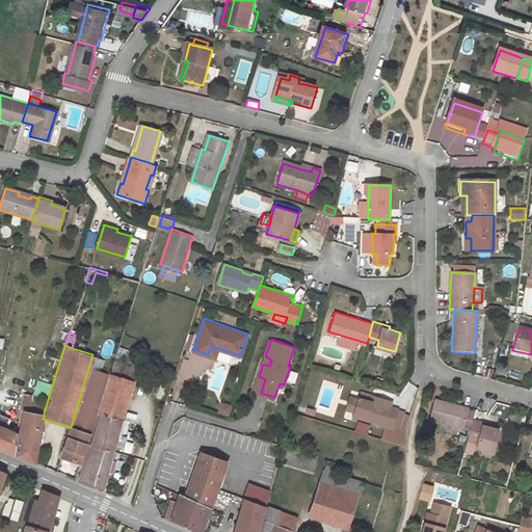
[(218,348),(211,346),(208,354),(216,357),(218,348)]
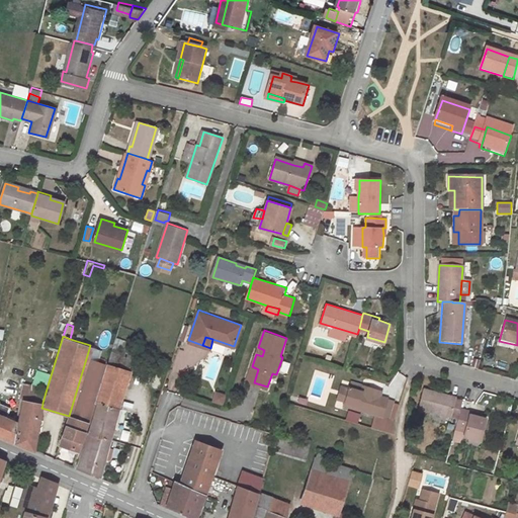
[(123,347),(124,340),(115,338),(113,345),(123,347)]
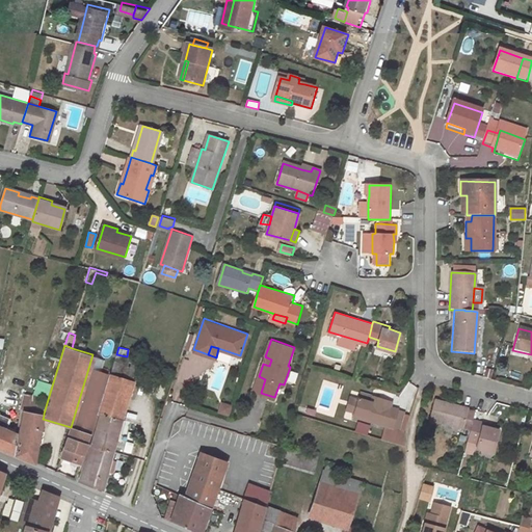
[(377,349),(375,354),(392,358),(393,353),(377,349)]
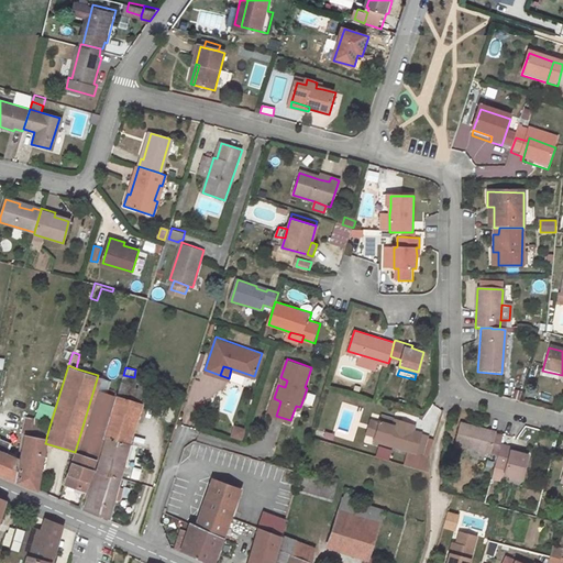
[(122,383),(98,375),(75,452),(65,485),(86,494),(87,488),(89,488),(106,435),(121,386),(122,383)]
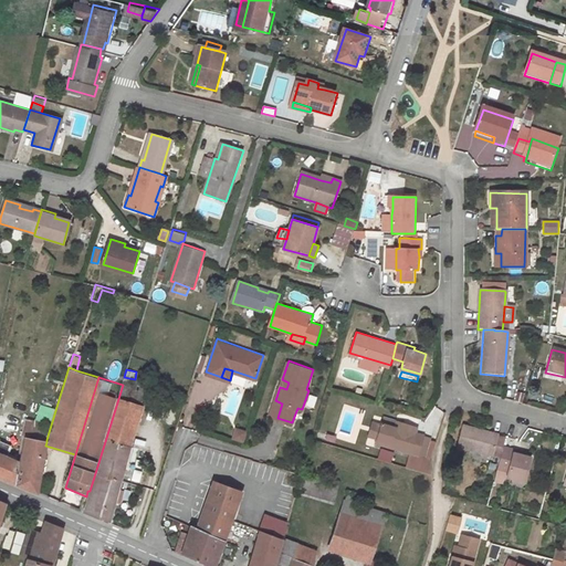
[(289,383),(282,379),(280,387),(286,389),(289,383)]
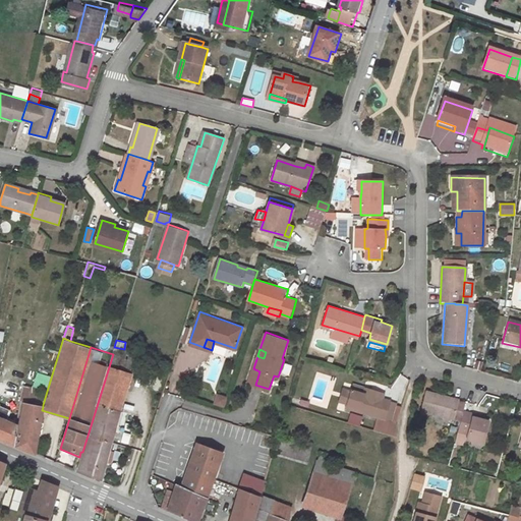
[(133,364),(112,357),(98,403),(100,404),(118,410),(133,364)]
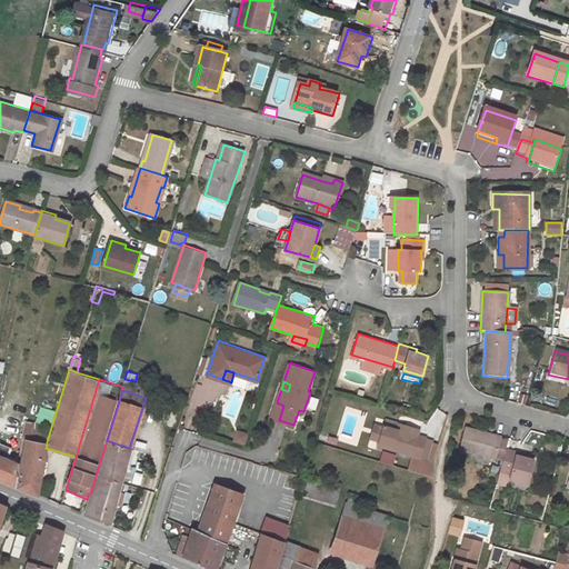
[(283,406),(277,402),(271,418),(279,420),(283,406)]
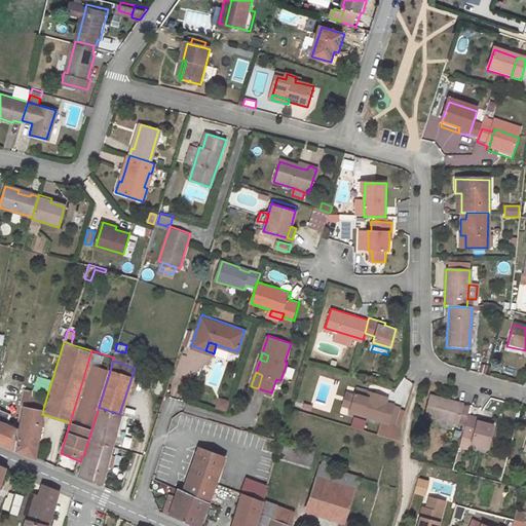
[(37,375),(33,387),(46,391),(50,379),(37,375)]
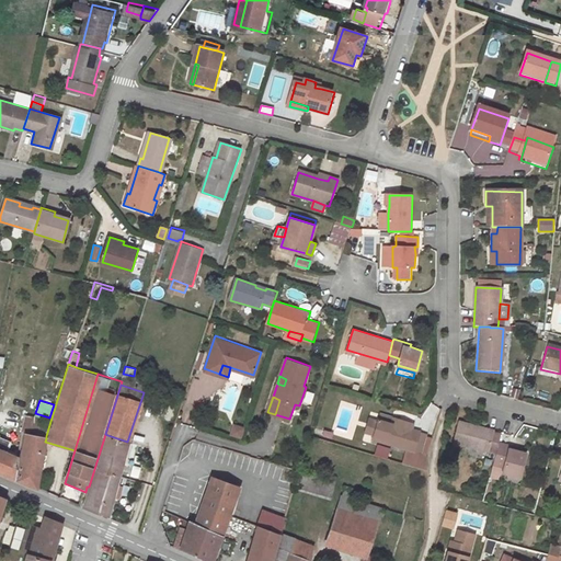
[(381,420),(378,420),(373,439),(415,451),(421,432),(413,430),(414,424),(398,419),(397,425),(392,423),(381,420)]
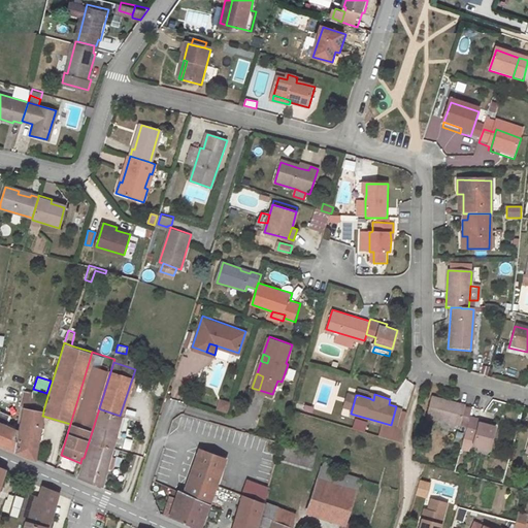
[(45,403),(23,397),(21,405),(43,410),(45,403)]
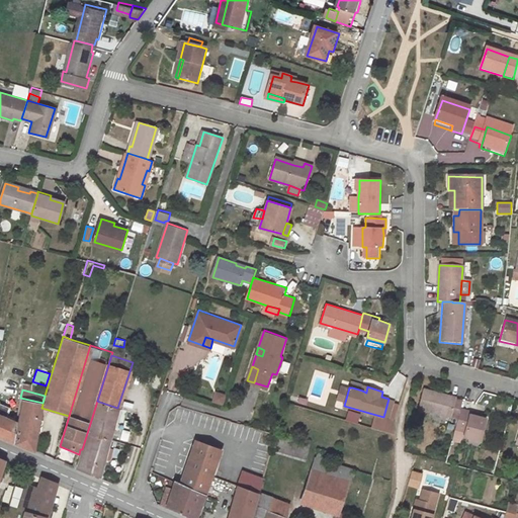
[(460,412),(462,403),(455,401),(455,400),(423,391),(418,411),(457,420),(460,412)]
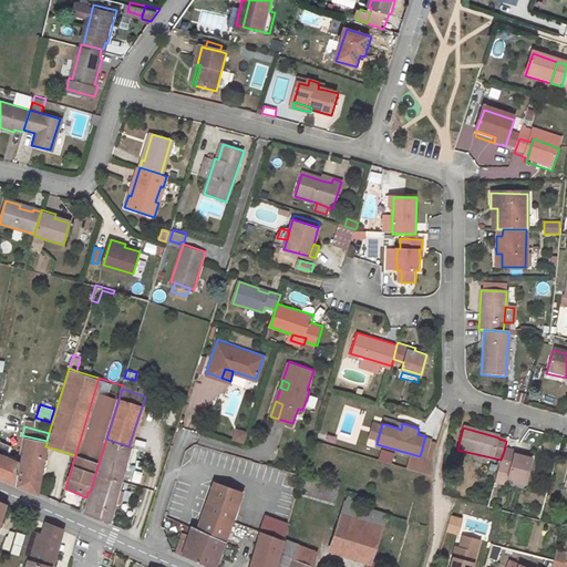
[(240,429),(235,432),(234,437),(243,440),(246,431),(240,429)]
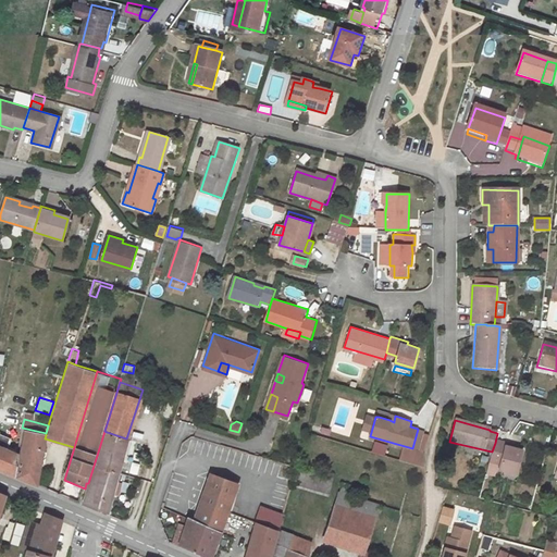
[(23,430),(17,477),(37,485),(45,438),(46,435),(23,430)]
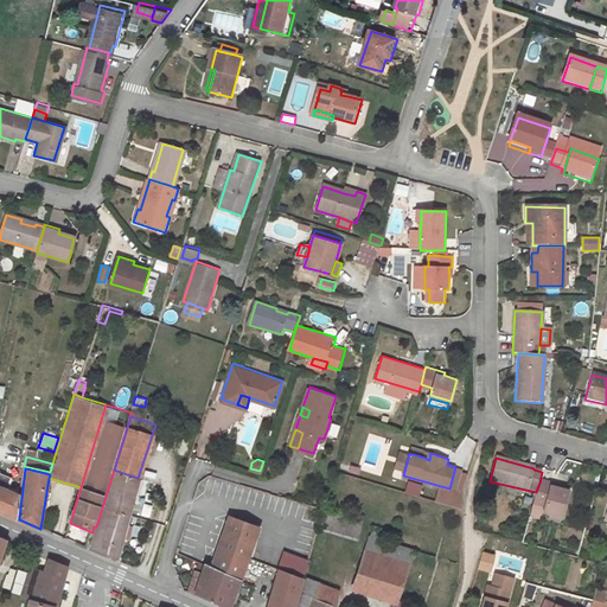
[(117,561),(138,478),(116,471),(91,549),(91,550),(117,561)]
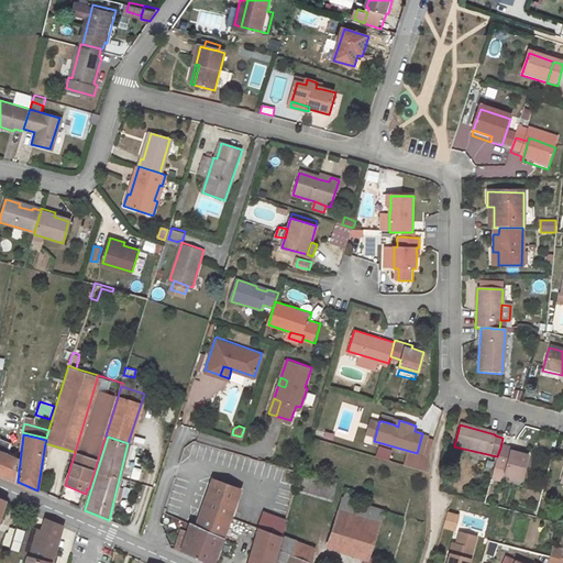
[(379,445),(375,455),(388,460),(392,450),(379,445)]
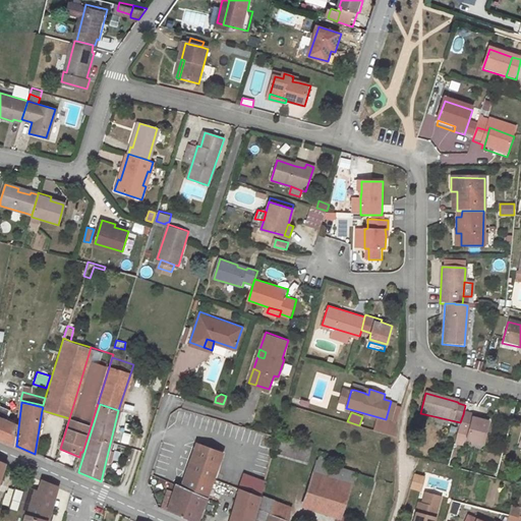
[(463,414),(460,422),(457,433),(467,436),(465,441),(482,445),(487,423),(479,421),(471,419),(472,416),(463,414)]
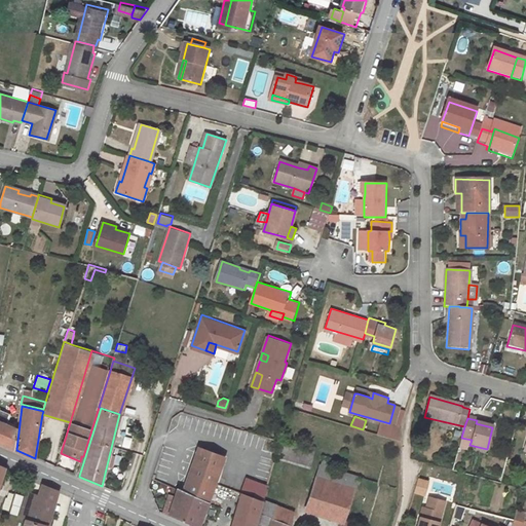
[(0,443),(15,450),(17,429),(0,422),(0,443)]
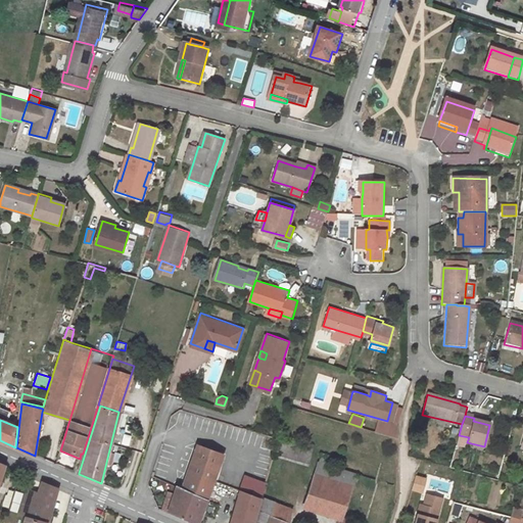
[(196,442),(182,487),(205,498),(211,480),(221,449),(196,442)]
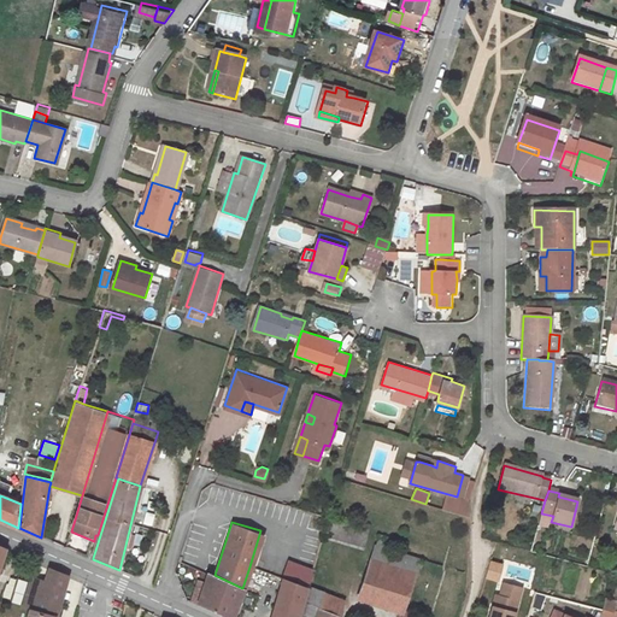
[(354,529),(350,544),(362,547),(366,533),(354,529)]
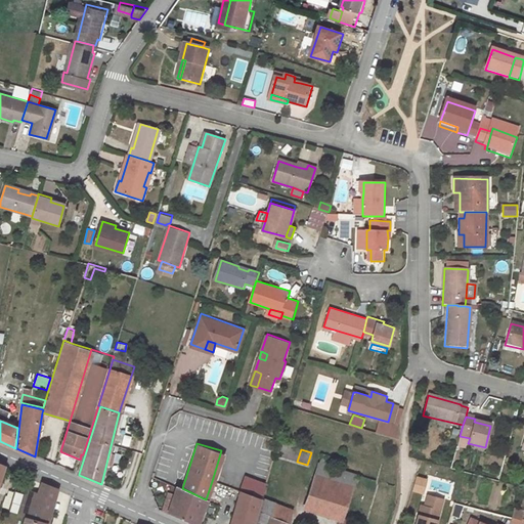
[(60,453),(58,464),(66,465),(68,454),(60,453)]
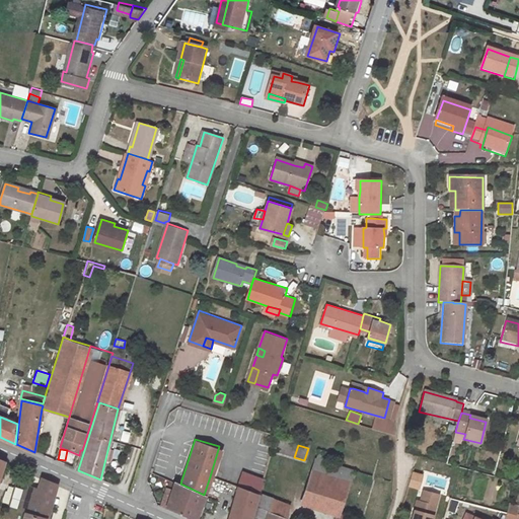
[(349,482),(312,469),(303,499),(339,510),(349,482)]
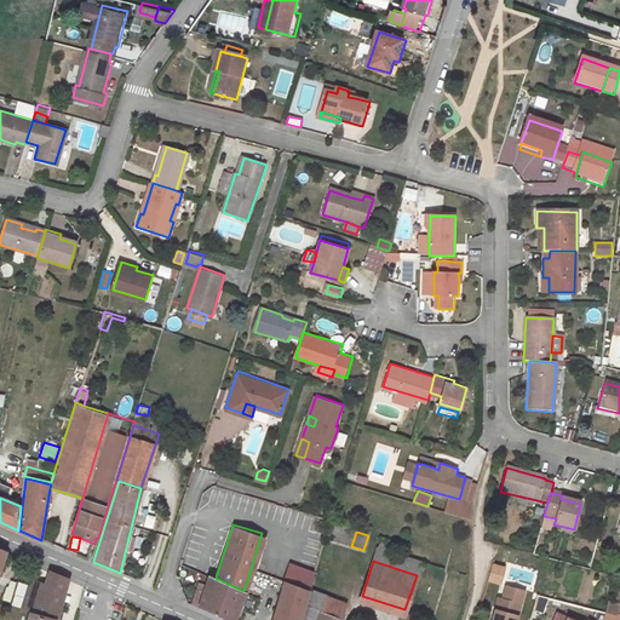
[(288,564),(283,581),(309,590),(315,572),(288,564)]
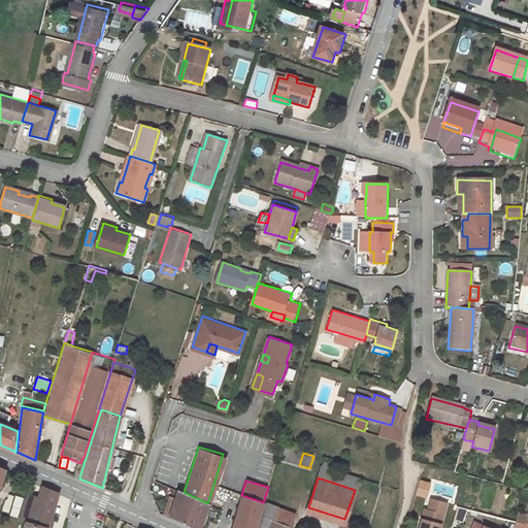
[(415,496),(425,498),(428,488),(418,486),(415,496)]
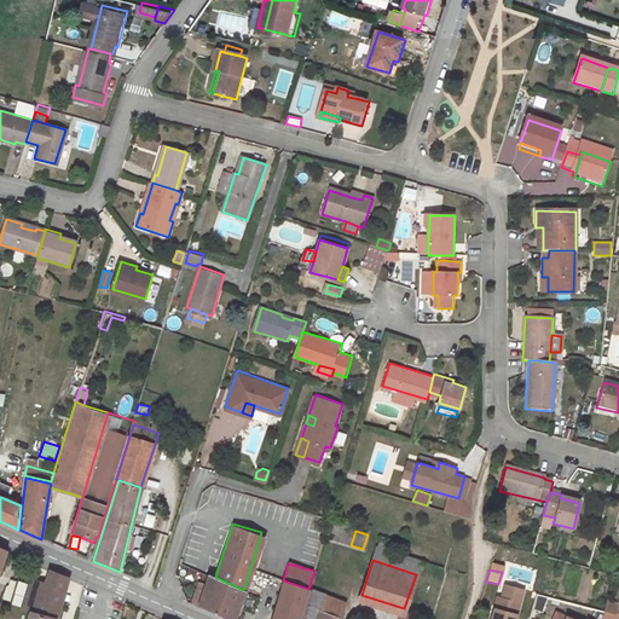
[(29,582),(28,585),(23,605),(33,607),(32,612),(30,611),(28,618),(52,618),(57,606),(59,606),(68,578),(50,571),(45,585),(29,582)]
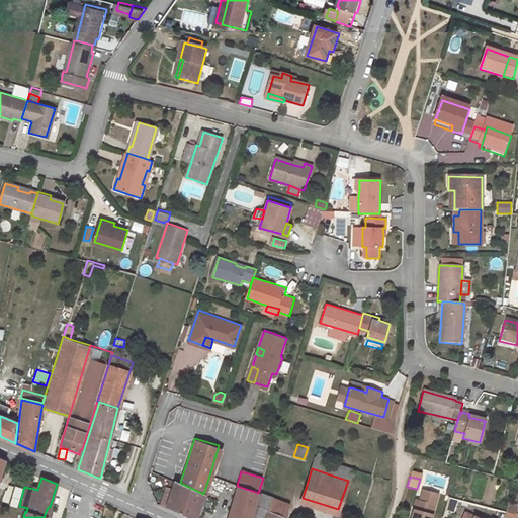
[(180,483),(176,480),(173,488),(168,504),(168,506),(191,517),(196,517),(203,494),(180,483)]
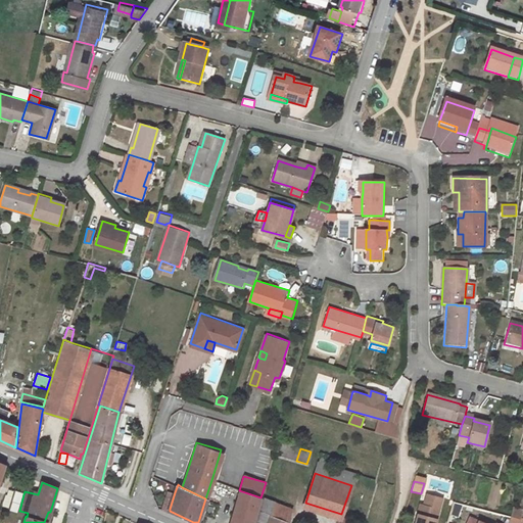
[(164,508),(170,509),(175,492),(170,490),(164,508)]
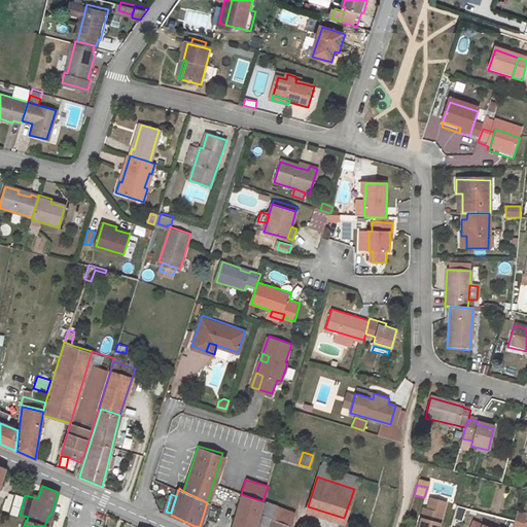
[(254,526),(262,501),(241,494),(231,526),(254,526)]
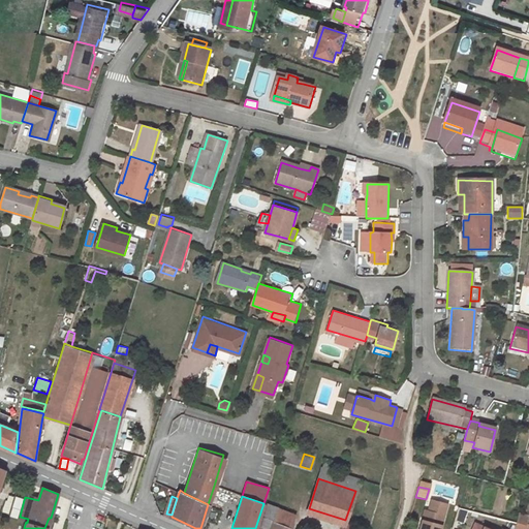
[(432,502),(429,514),(435,510),(445,514),(447,506),(432,502)]
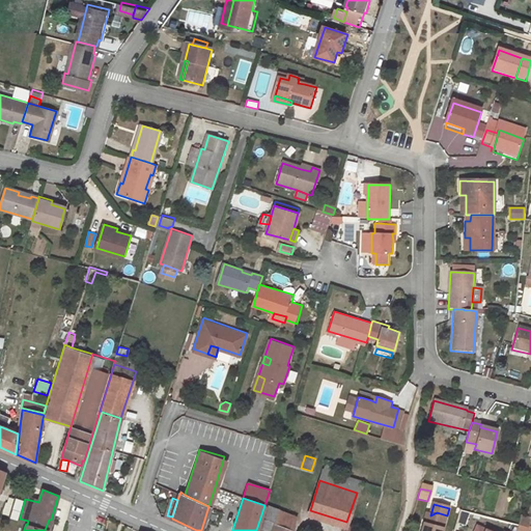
[(263,520),(261,519),(257,530),(271,530),(274,524),(292,530),(297,519),(268,506),(263,520)]
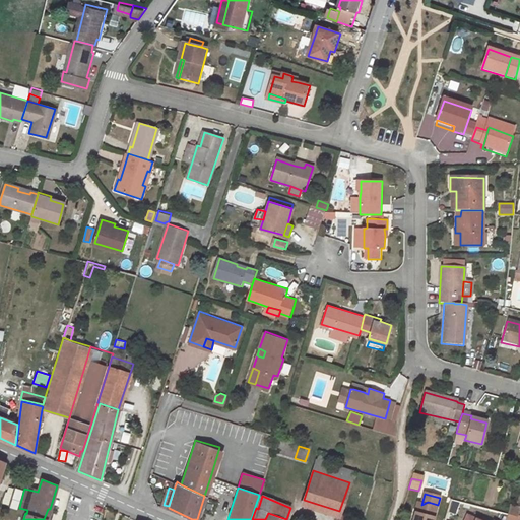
[(433,519),(438,505),(428,502),(421,505),(418,515),(414,514),(412,519),(433,519)]
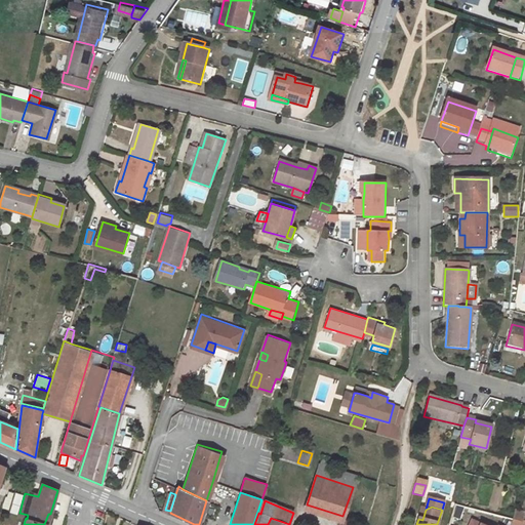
[(524,524),(524,511),(513,510),(511,524),(524,524)]
